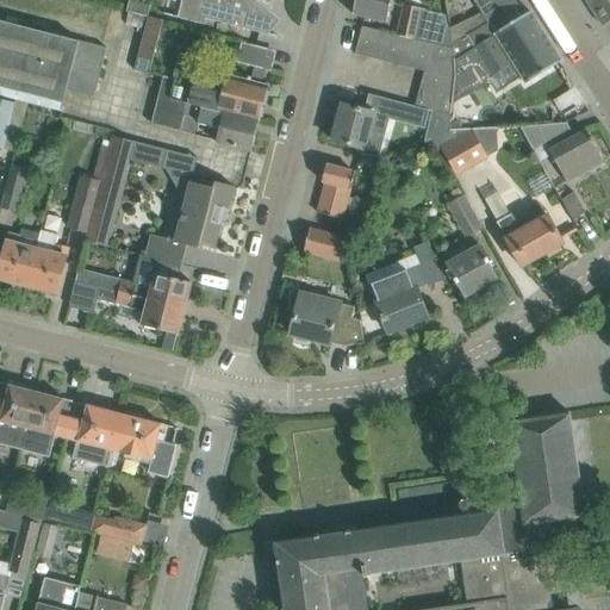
[(180,0),(181,5),(185,5),(181,18),(181,19),(204,25),(205,19),(244,29),(244,27),(249,12),(251,13),(255,0),(180,0)]
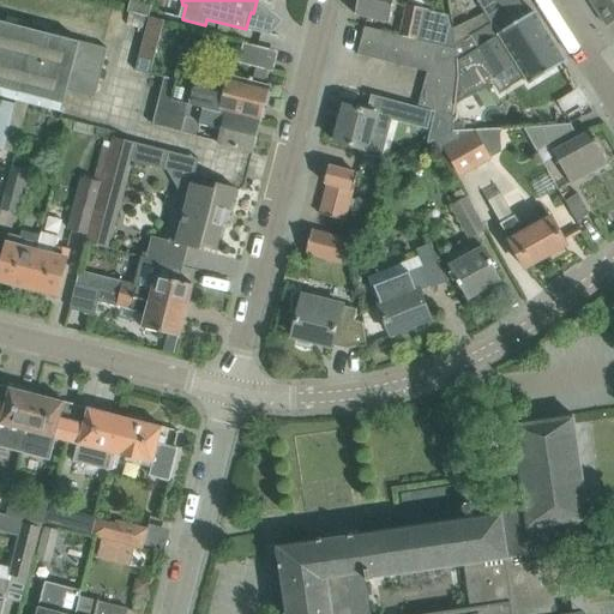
[(390,22),(395,0),(357,0),(355,14),(390,22)]
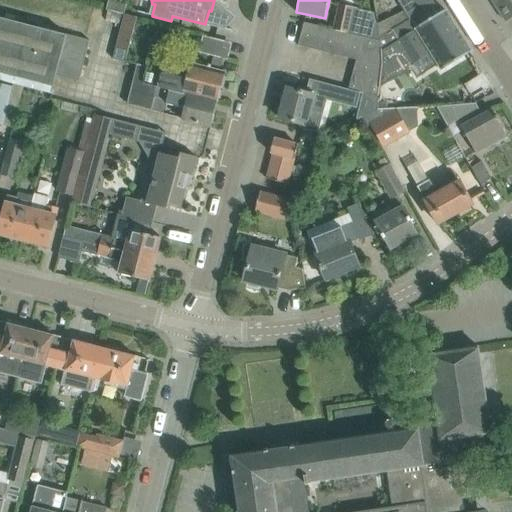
[(404,10),(420,0),(398,0),(398,1),(404,10)]
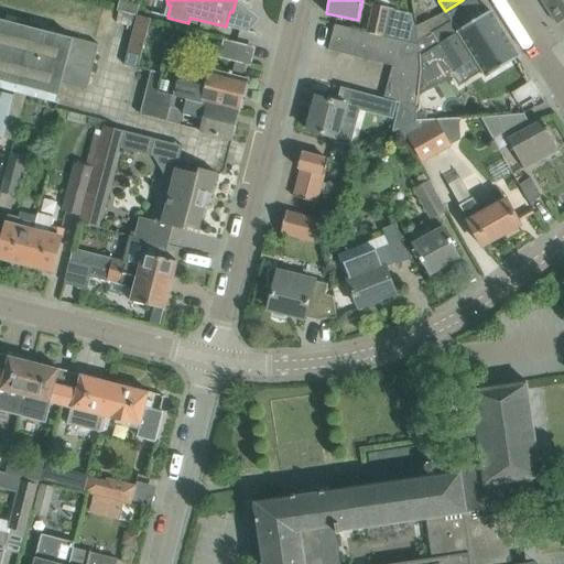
[(452,22),(476,7),(472,0),(463,0),(445,11),(452,21),(452,22)]
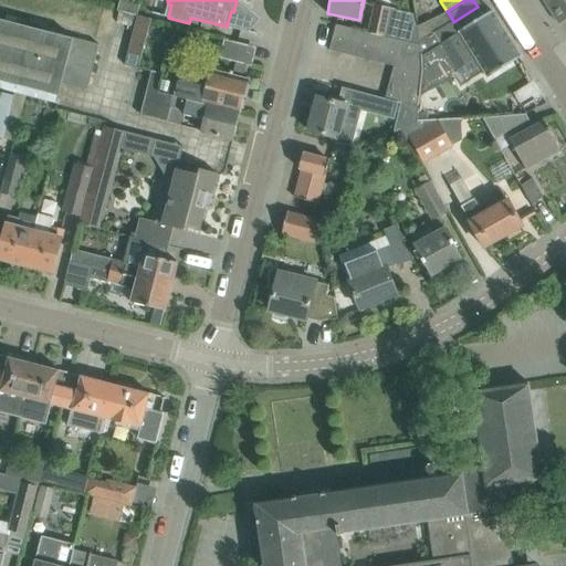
[(565,0),(543,0),(559,24),(565,20),(565,0)]
